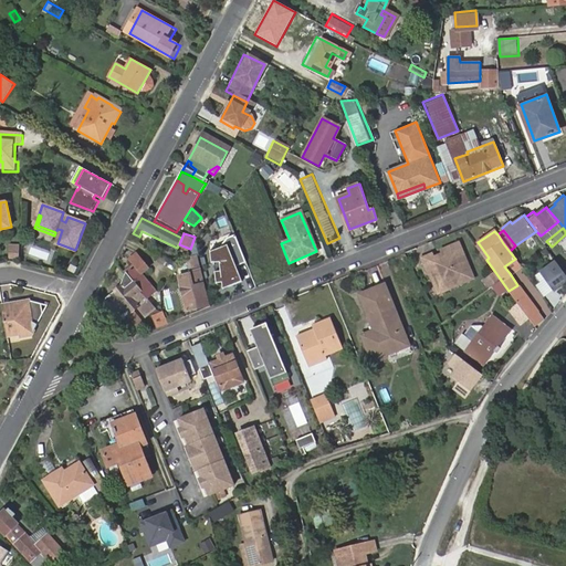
[(221,252),(209,255),(210,264),(212,264),(216,285),(221,284),(221,291),(241,283),(237,272),(233,273),(232,269),(234,268),(244,263),(234,239),(230,240),(230,244),(227,242),(221,250),(221,252)]
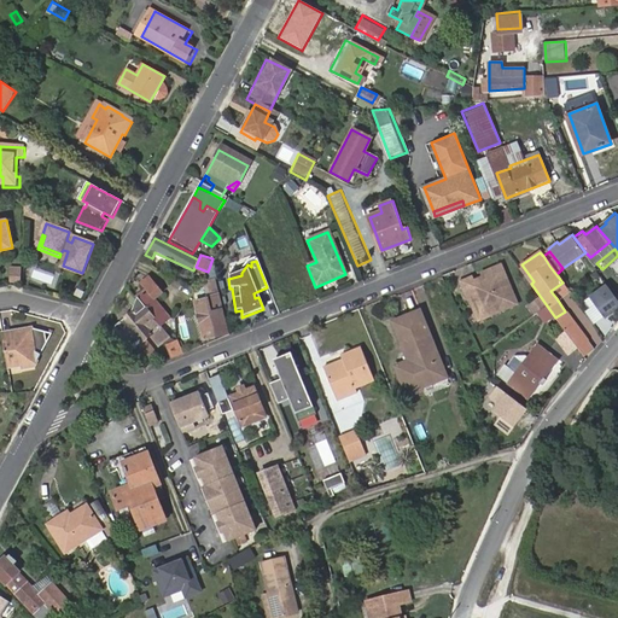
[(472,277),(461,281),(468,299),(470,298),(474,309),(482,305),(485,314),(493,312),(497,314),(516,307),(517,302),(501,264),(482,273),(484,278),(479,280),(476,279),(473,280),(472,277)]
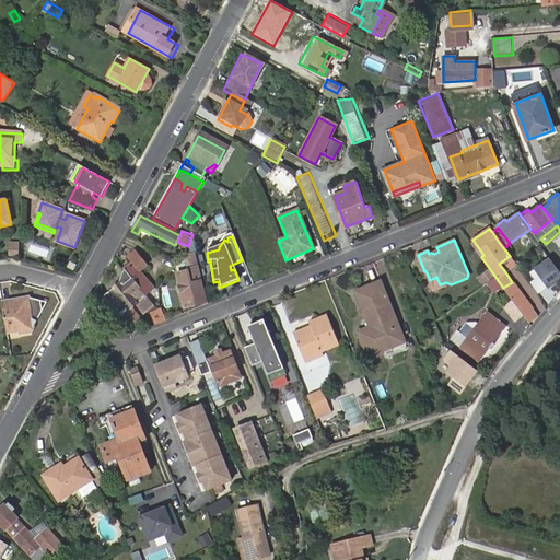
[(138,248),(129,256),(130,258),(139,252),(138,248)]
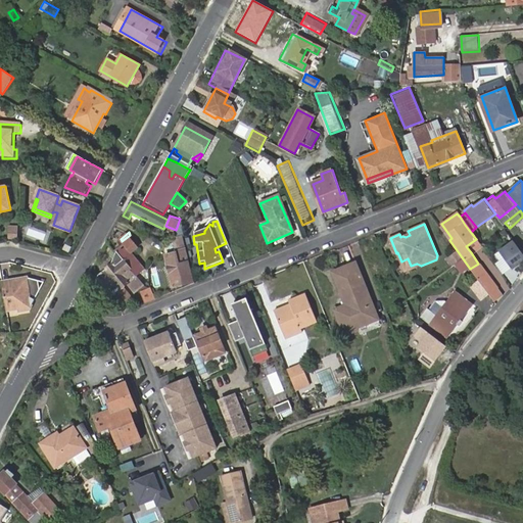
[(116,251),(119,254),(137,276),(145,270),(132,253),(140,247),(130,235),(122,241),(125,244),(116,251)]
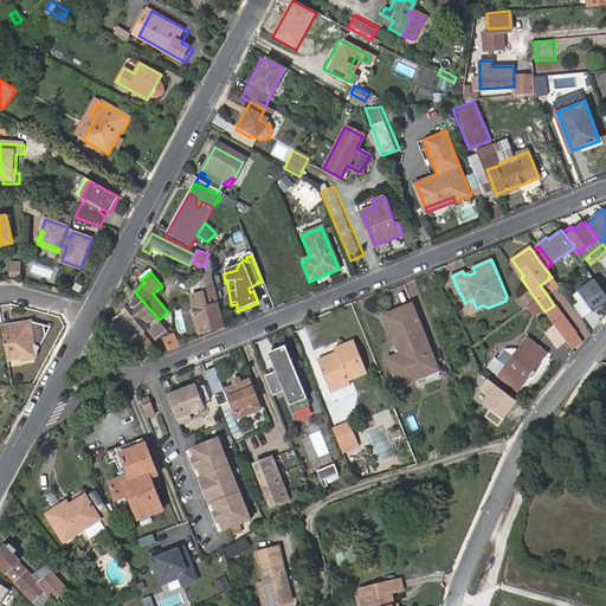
[(194,296),(202,333),(223,328),(208,275),(201,277),(205,294),(194,296)]
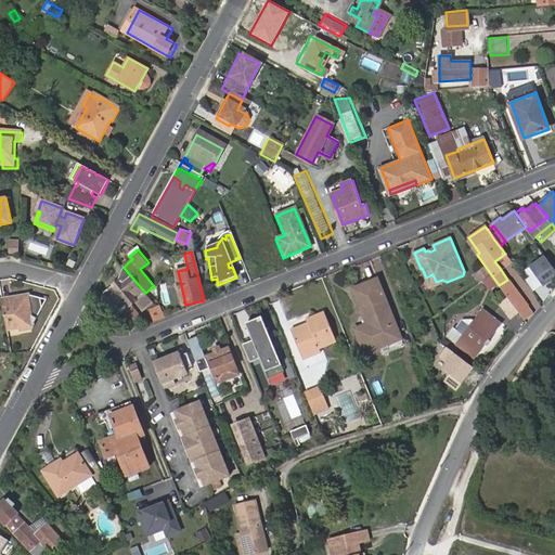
[(545,282),(554,274),(554,262),(554,263),(547,253),(532,265),(545,282)]
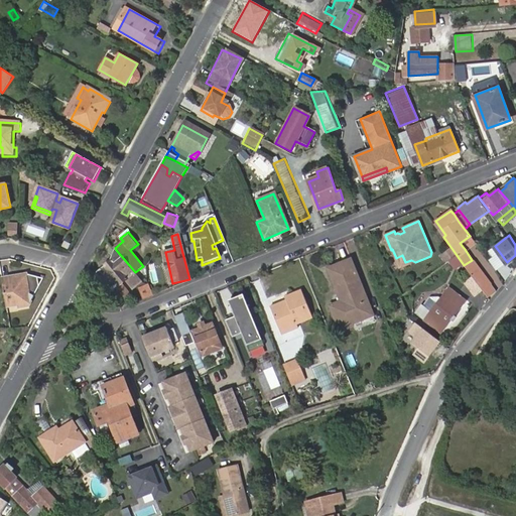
[(465,249),(475,242),(470,236),(460,243),(465,249)]
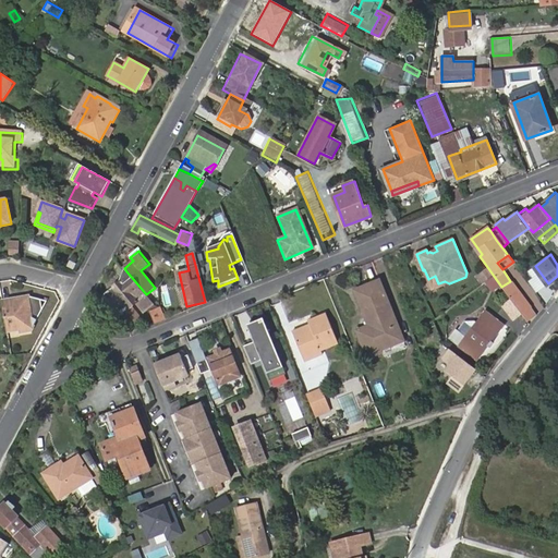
[(486,268),(476,276),(482,282),(492,275),(486,268)]
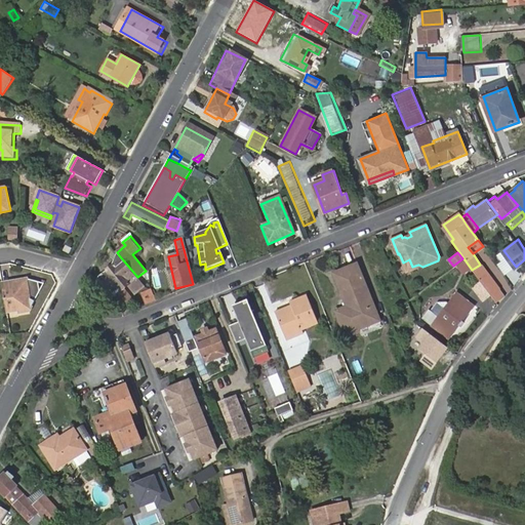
[(136,293),(146,286),(137,277),(119,255),(114,266),(99,278),(114,296),(115,296),(123,307),(133,298),(125,287),(129,285),(136,293)]
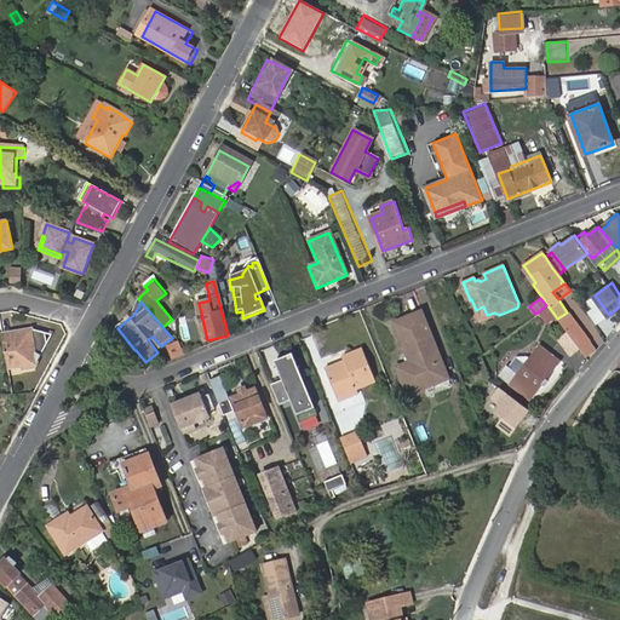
[(476,310),(481,322),(499,315),(494,313),(487,315),(483,306),(476,310)]
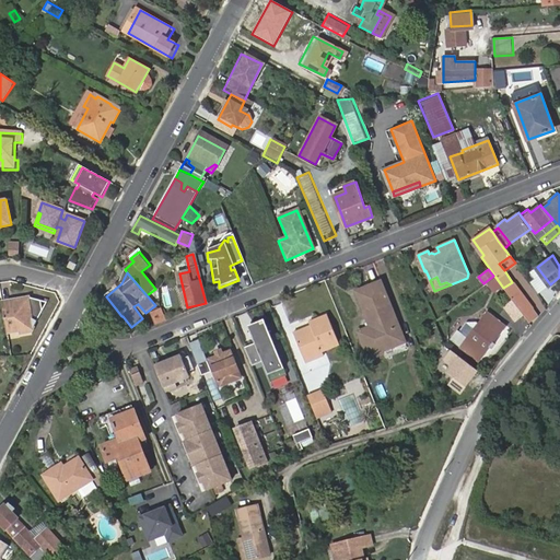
[(369,360),(383,354),(382,351),(406,342),(381,281),(356,291),(370,327),(358,331),(369,360)]
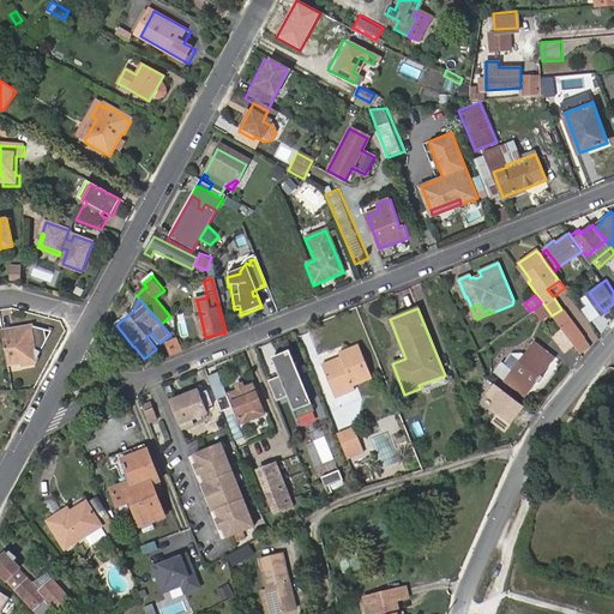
[(571,320),(563,308),(561,309),(552,315),(561,327),(571,320)]
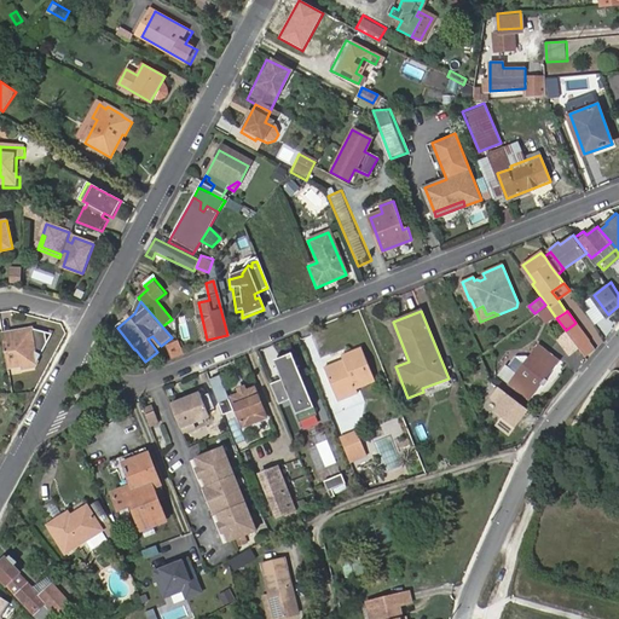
[(576,323),(566,330),(585,358),(596,350),(576,323)]
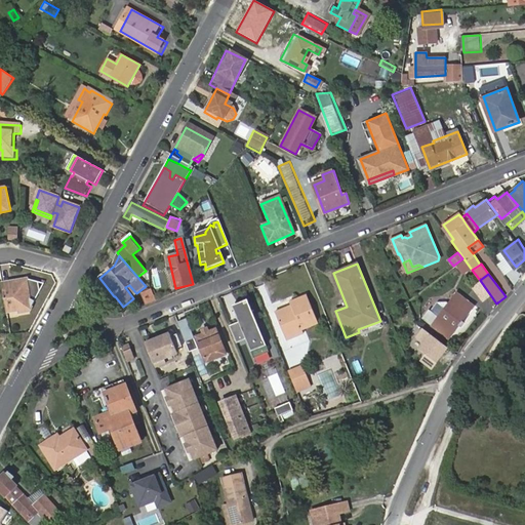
[(114,296),(99,278),(94,282),(109,300),(114,296)]
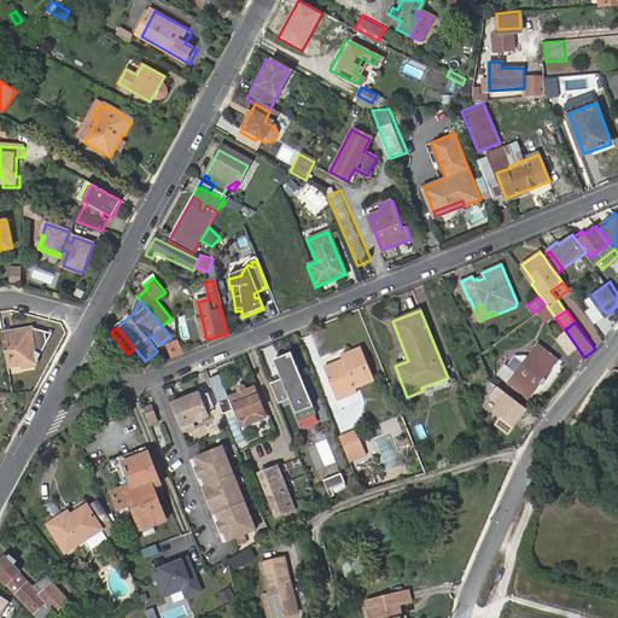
[(33,330),(4,334),(10,372),(23,369),(23,372),(36,369),(48,342),(46,332),(33,330)]
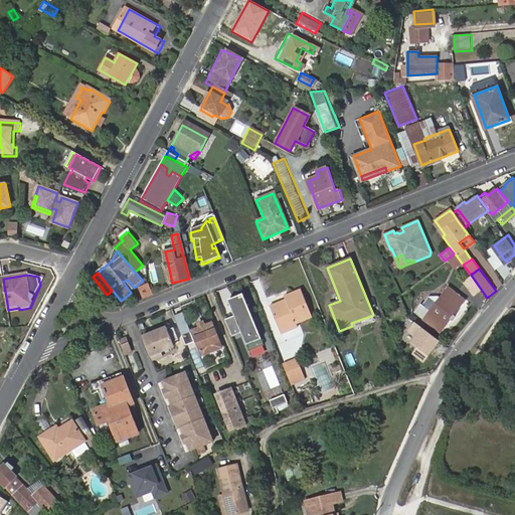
[(143,299),(153,295),(148,284),(140,288),(143,299)]
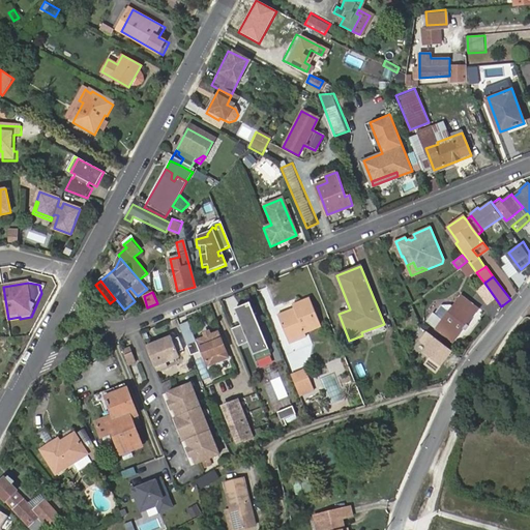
[(467,325),(477,311),(478,310),(472,305),(460,296),(448,314),(449,315),(444,323),(442,321),(433,315),(427,323),(453,344),(463,330),(464,331),(468,326),(467,325)]
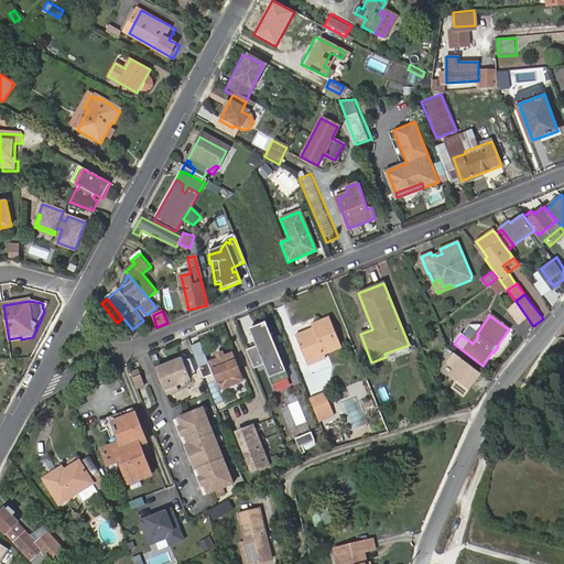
[(295,335),(307,366),(326,358),(325,354),(342,347),(329,316),(312,324),(313,327),(314,331),(308,333),(306,331),(295,335)]
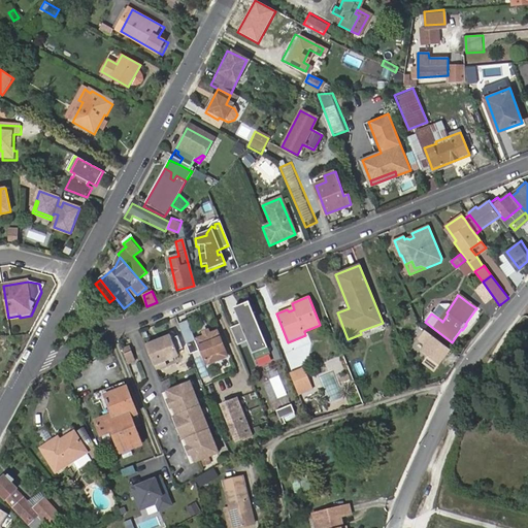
[(248,300),(232,306),(239,324),(231,327),(238,344),(248,340),(255,359),(270,353),(248,300)]
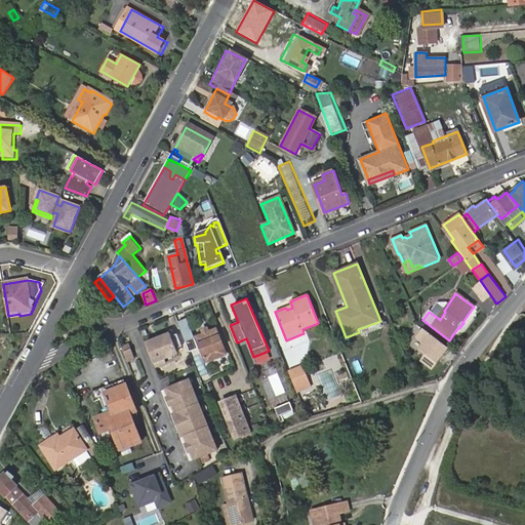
[(195,335),(205,361),(226,352),(215,328),(195,335)]
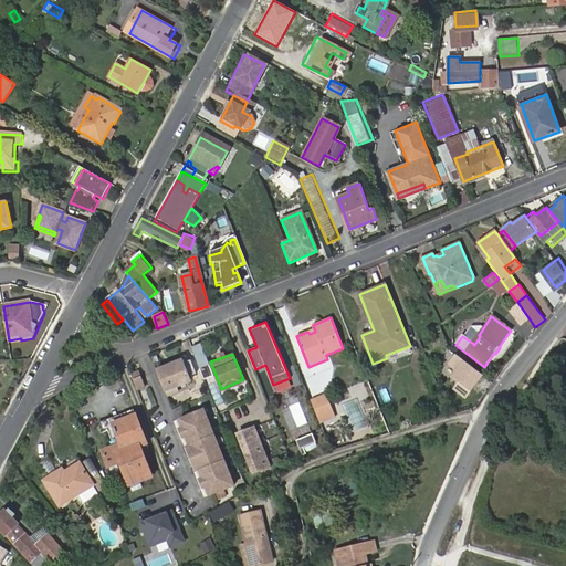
[(485,377),(460,356),(452,365),(460,371),(454,378),(463,386),(472,392),(485,377)]
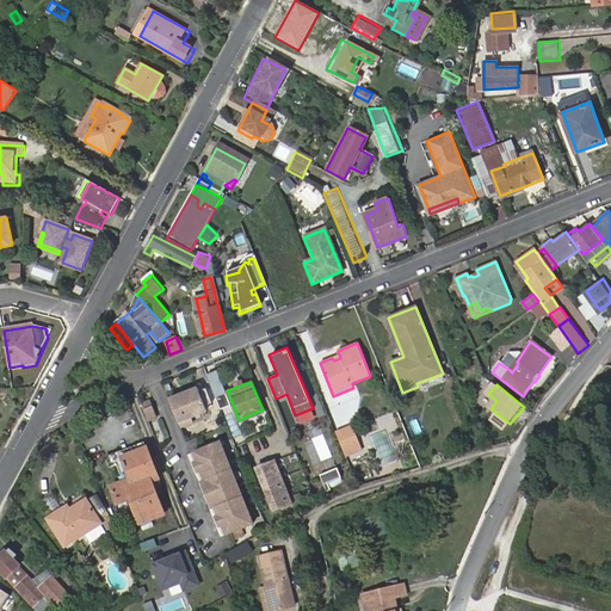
[(205,409),(197,388),(168,400),(180,427),(193,423),(190,415),(205,409)]
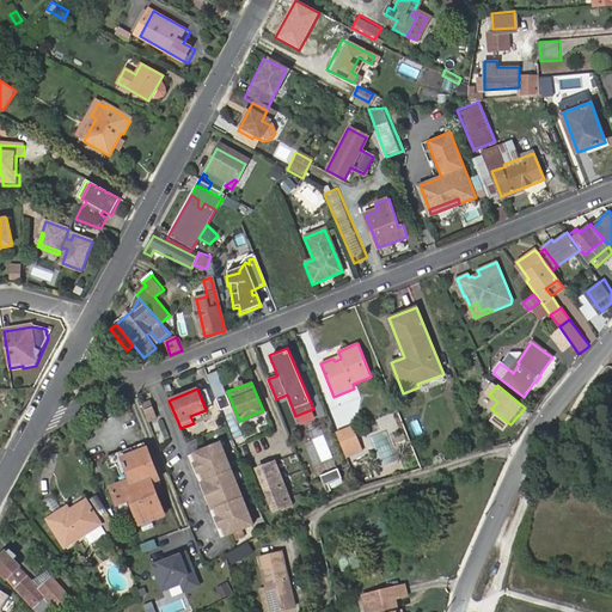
[(152,407),(144,410),(148,422),(157,418),(152,407)]
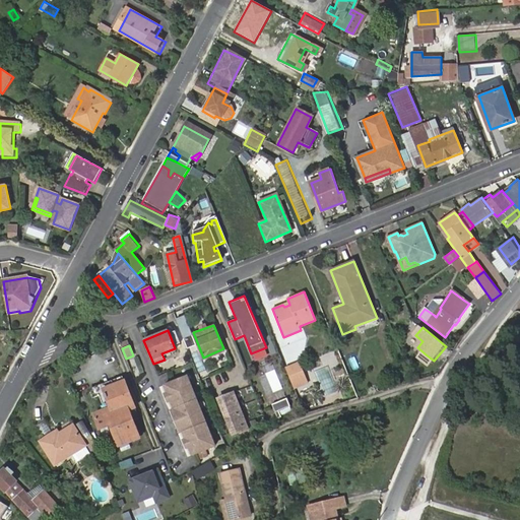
[(421,359),(432,367),(436,362),(434,361),(426,354),(421,359)]
